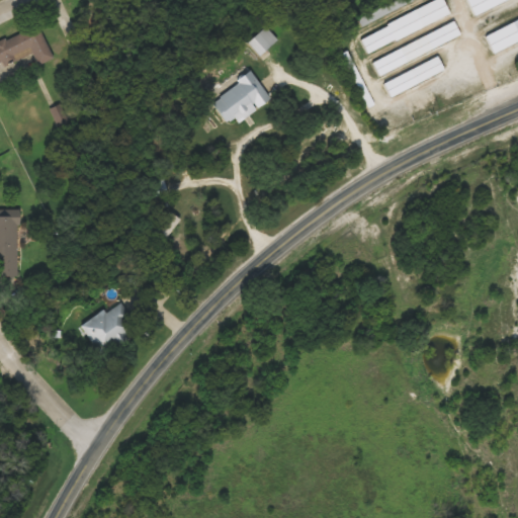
[(395,0),(357,17),(361,25),(417,0),(395,0)]
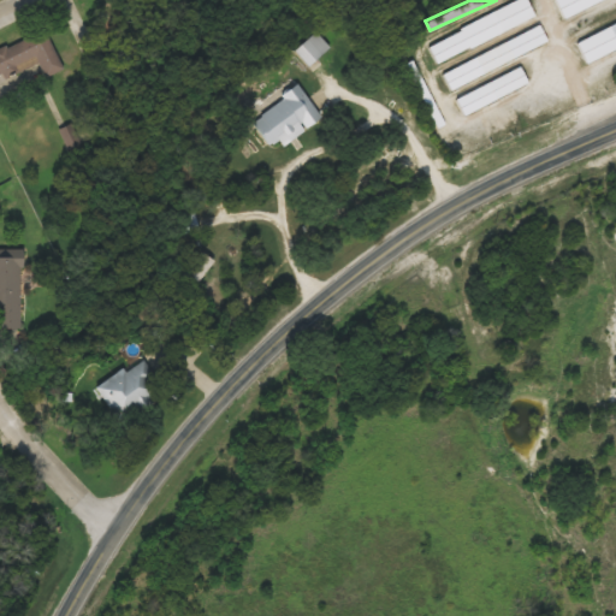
[(535,18),(526,0),(522,0),(428,43),(437,64),(535,18)]
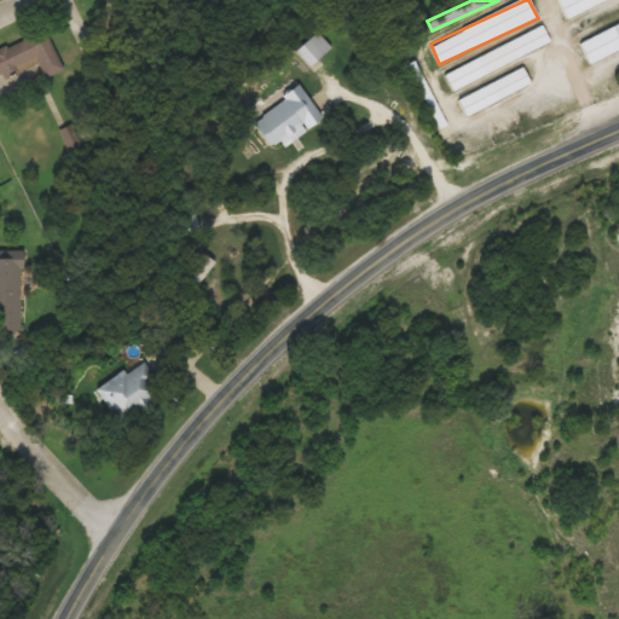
[(605,0),(557,0),(565,17),(605,0)]
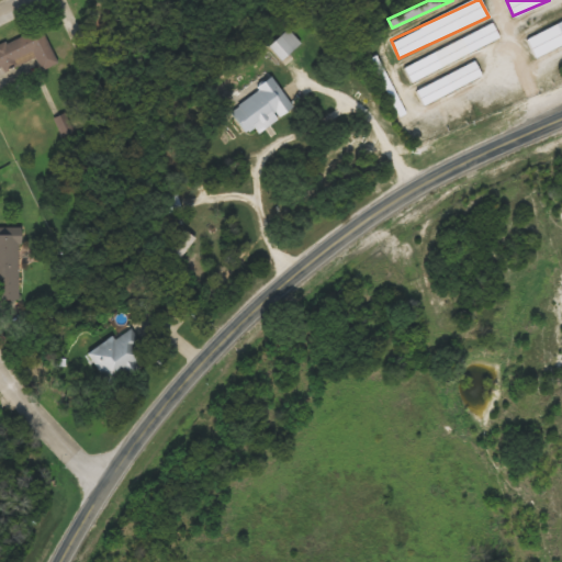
[(561,44),(561,20),(525,36),(534,56),(561,44)]
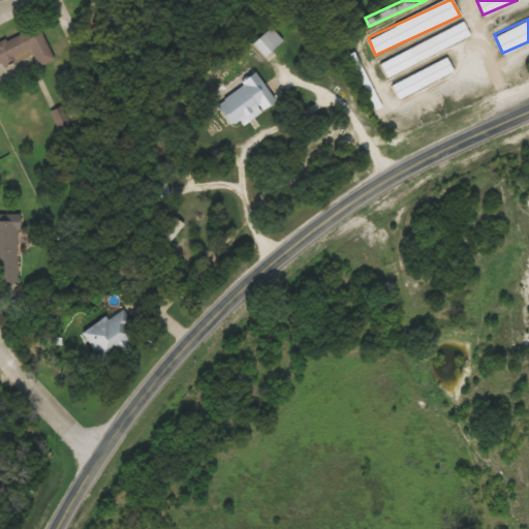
[(379,61),(385,75),(471,39),(465,25),(379,61)]
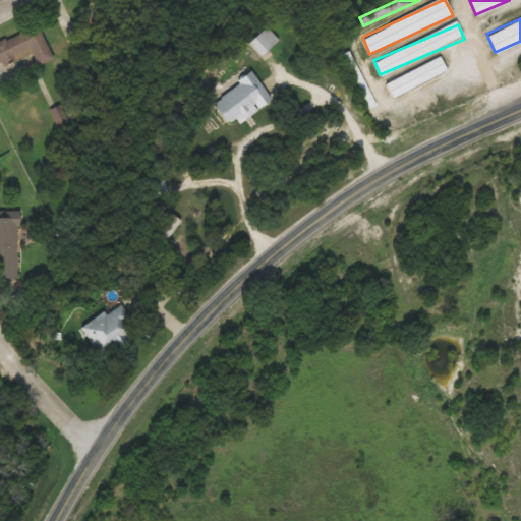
[(0,42),(0,67),(33,54),(38,65),(53,59),(39,25),(0,42)]
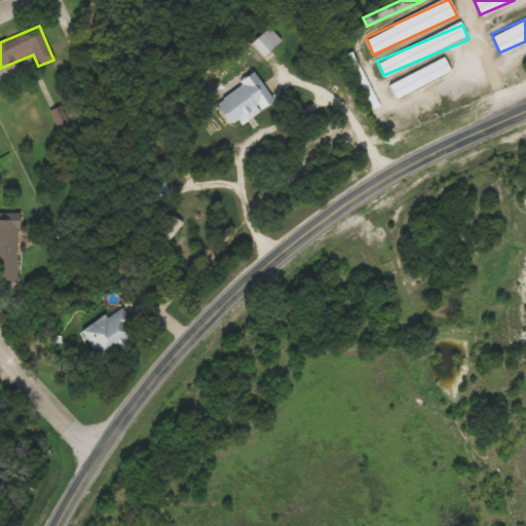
[(263,57),(282,41),(269,28),(252,44),(263,57)]
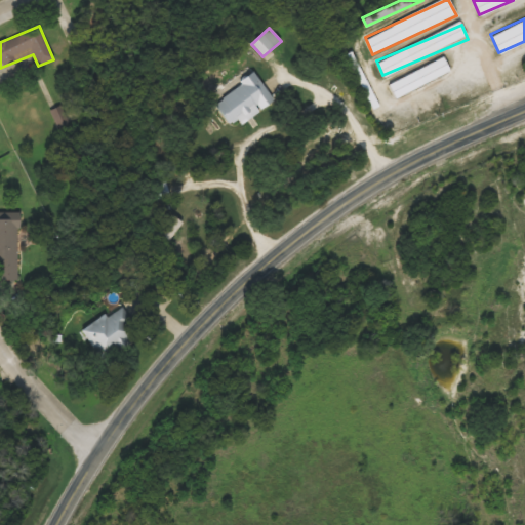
[(395,97),(450,73),(444,58),(389,83),(395,97)]
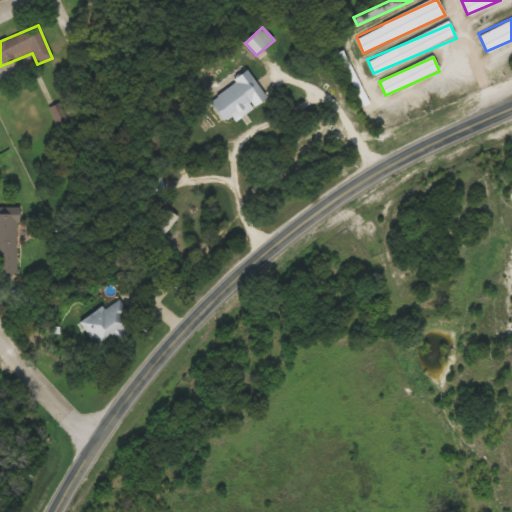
[(267,99),(249,72),(209,99),(226,126),(267,99)]
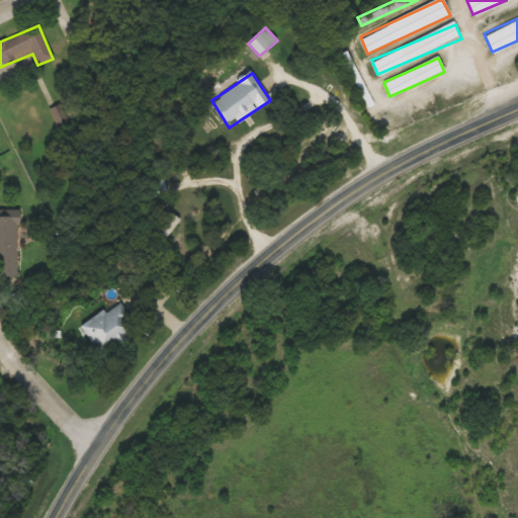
[(17,210),(0,210),(0,278),(19,278),(17,210)]
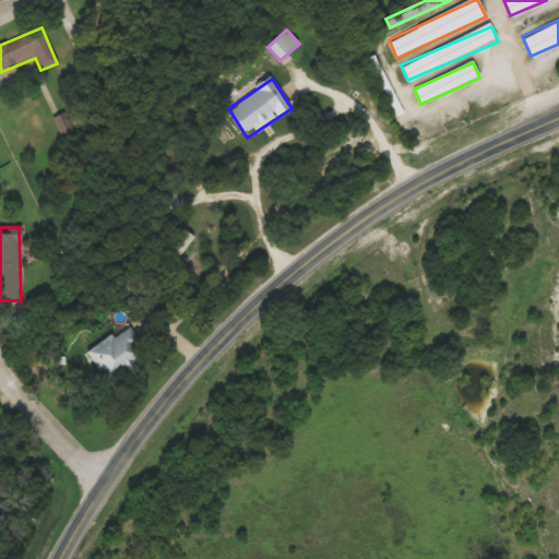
[(91,349),(106,381),(149,360),(133,329),(91,349)]
